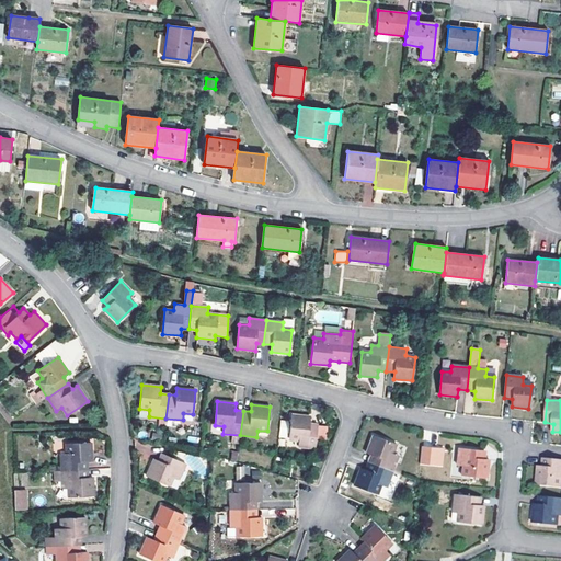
[(310,418),(293,415),(290,439),(299,441),(298,447),(316,448),(318,425),(310,423),(310,418)]
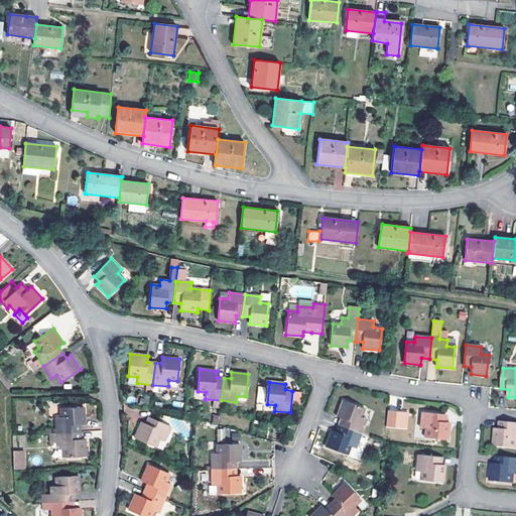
[(364,409),(343,401),(337,417),(341,419),(339,425),(361,433),(366,419),(362,417),(364,409)]
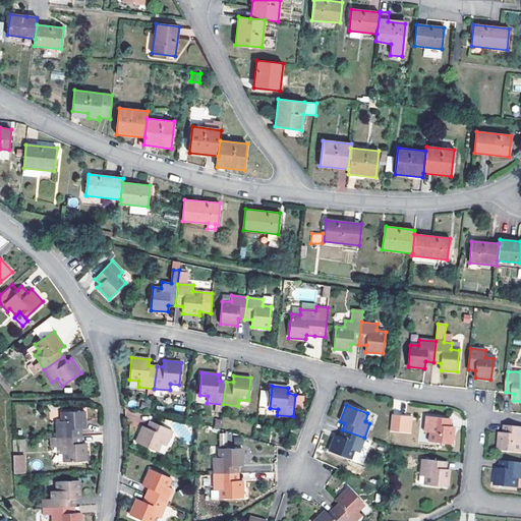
[(55,421),(56,437),(81,436),(80,428),(85,428),(84,411),(60,412),(61,421),(55,421)]
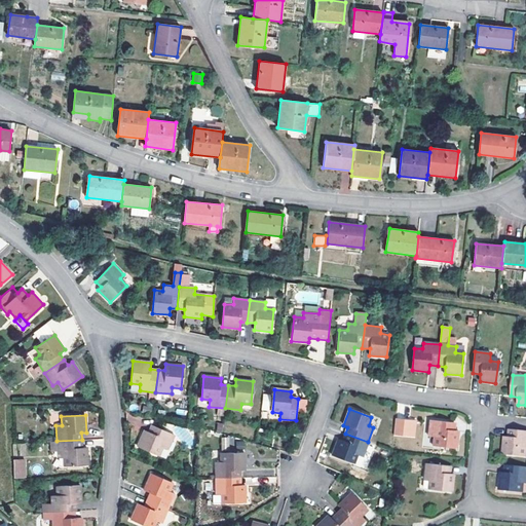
[(412,420),(396,418),(395,435),(411,437),(412,420)]
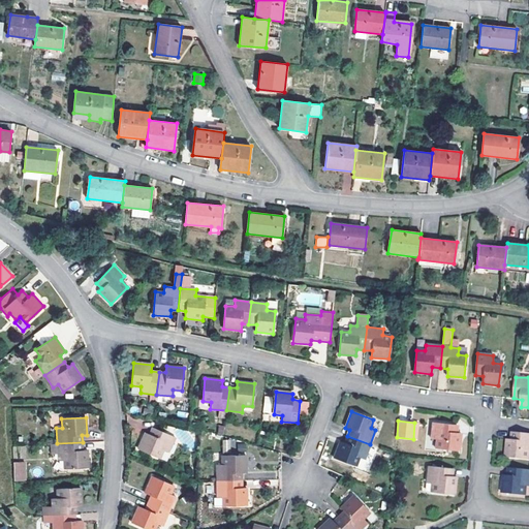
[(457,426),(433,423),(432,439),(438,440),(437,449),(460,450),(462,434),(457,433),(457,426)]
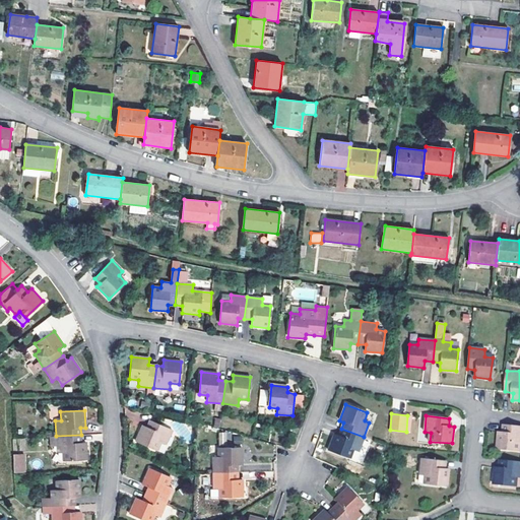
[(172,431),(149,420),(146,428),(142,426),(135,441),(156,451),(160,443),(165,445),(172,431)]
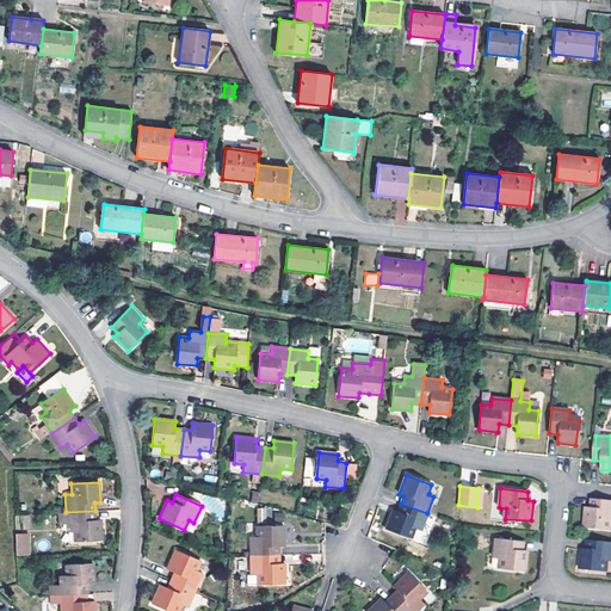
[(610,500),(593,499),(592,508),(587,507),(585,528),(610,529),(610,500)]
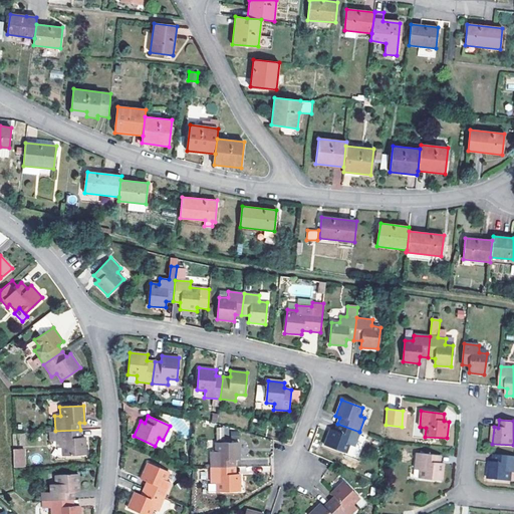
[(359,432),(337,424),(334,431),(330,429),(324,445),(345,452),(348,445),(354,447),(359,432)]
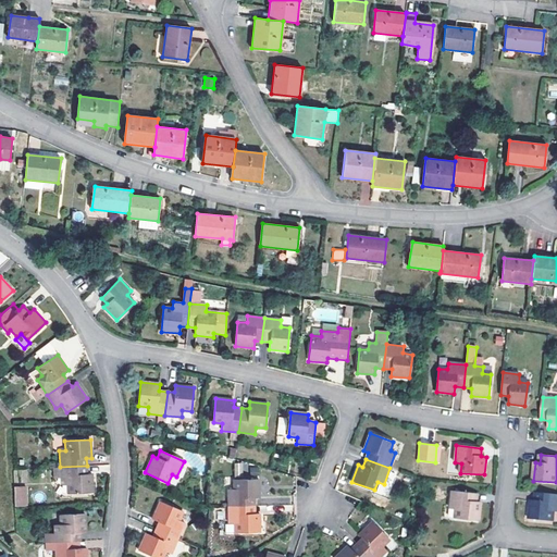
[(248,462),(235,462),(235,479),(249,479),(248,462)]
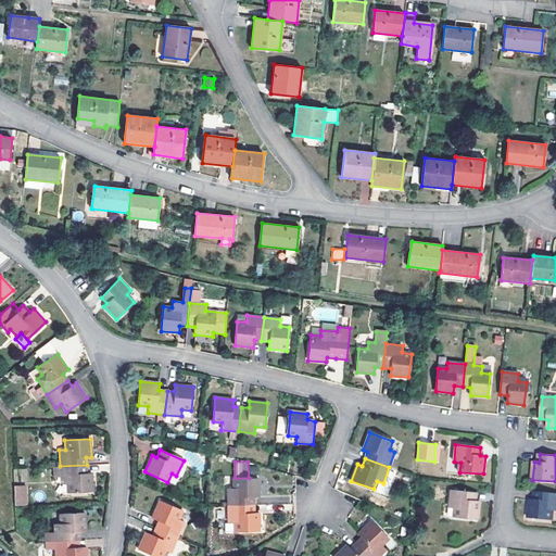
[(87,465),(60,466),(60,475),(61,483),(67,483),(67,492),(93,491),(91,472),(87,472),(87,465)]
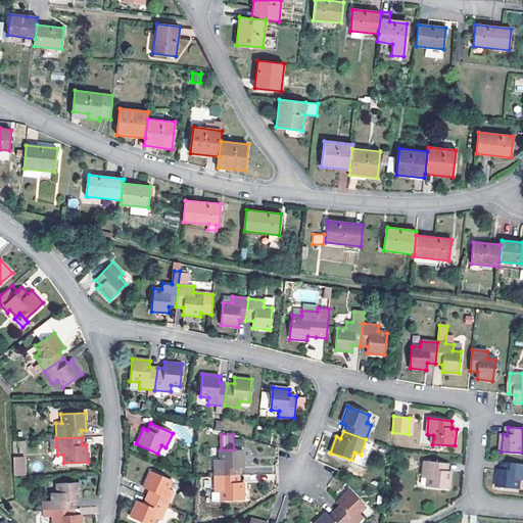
[(56,438),(47,439),(47,447),(56,446),(56,438)]
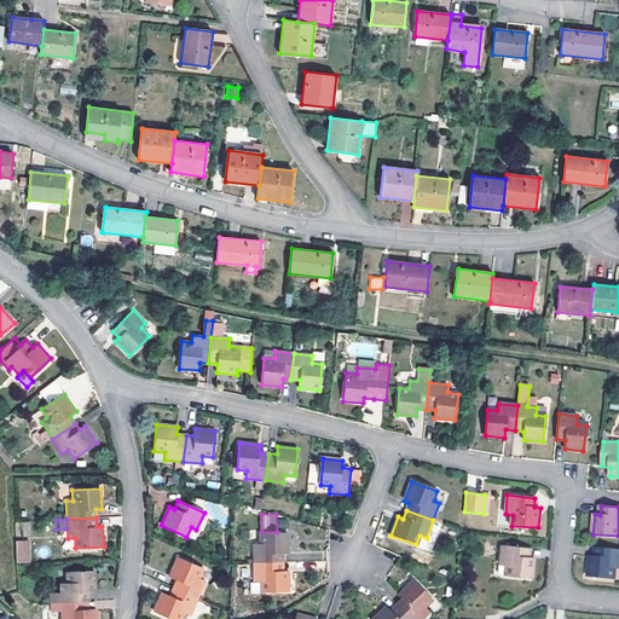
[(288,533),(259,533),(260,544),(253,544),(254,562),(283,562),(283,554),(288,554),(288,533)]
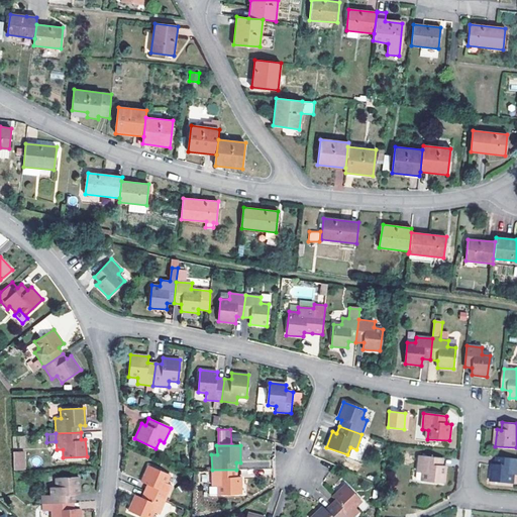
[(24,450),(14,450),(14,461),(24,461),(24,450)]
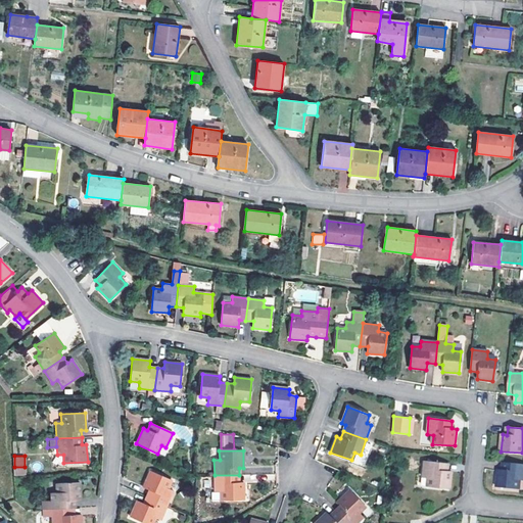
[(448,464),(424,462),(423,477),(428,478),(427,487),(450,489),(452,472),(447,471),(448,464)]
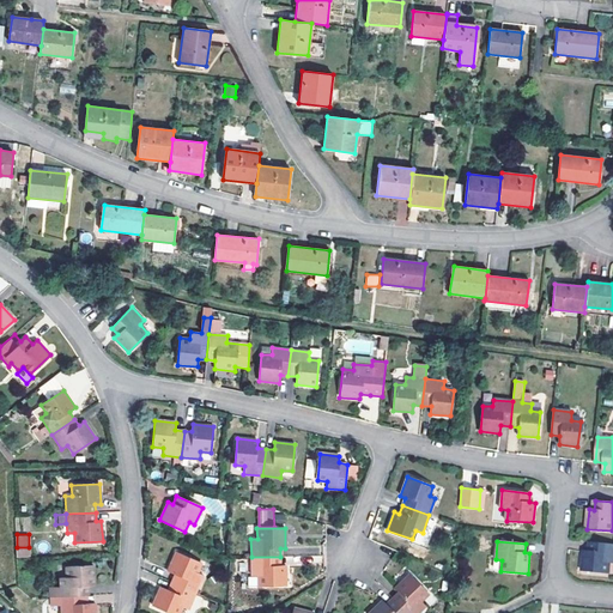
[(612,544),(592,542),(590,551),(584,551),(583,570),(610,572),(611,563),(612,563),(612,544)]
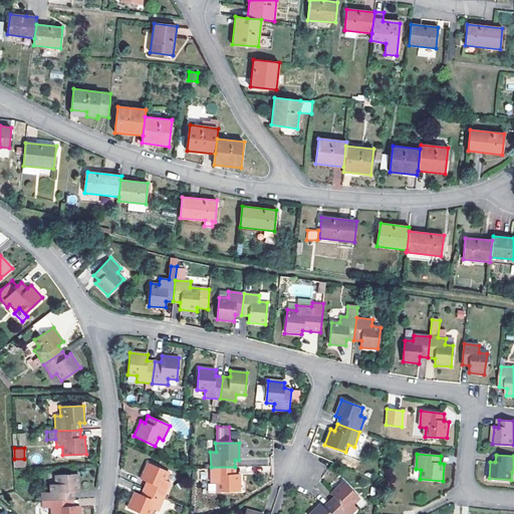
[(168,472),(148,463),(141,479),(147,482),(144,488),(164,497),(170,483),(165,480),(168,472)]
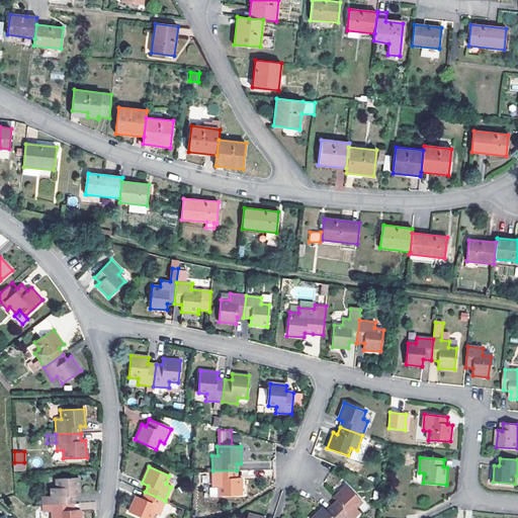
[(237,470),(212,470),(212,487),(218,487),(218,495),(242,495),(242,478),(237,478),(237,470)]
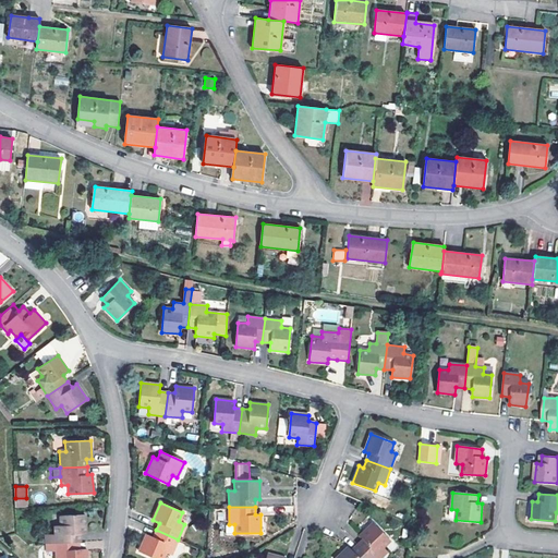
[(53,534),(55,543),(79,542),(79,534),(86,533),(85,514),(60,516),(60,525),(53,525),(53,534)]
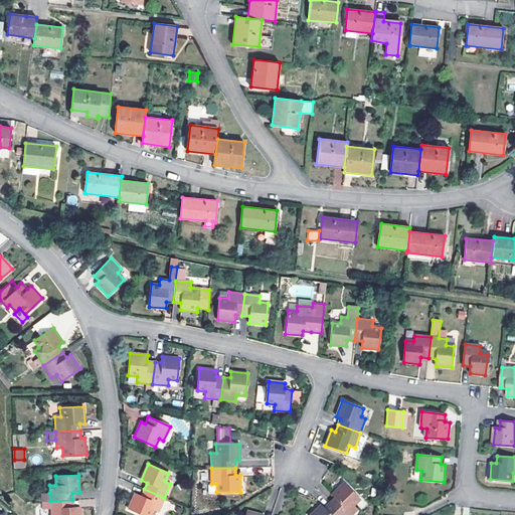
[(359,499),(344,482),(332,494),(335,498),(330,502),(342,514),(350,514),(357,509),(353,505),(359,499)]
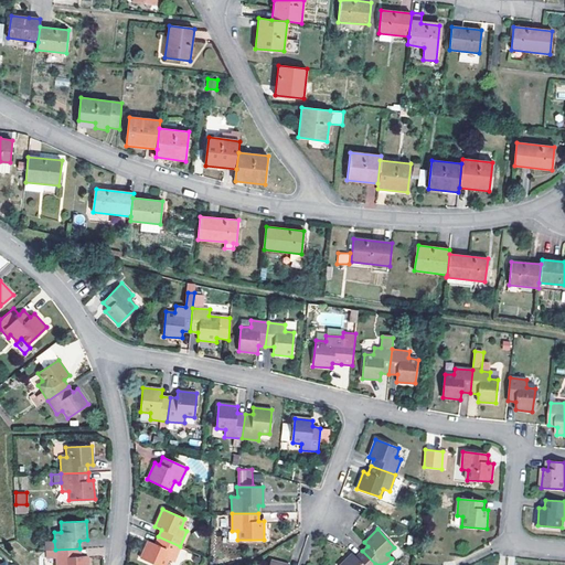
[(173,562),(180,546),(158,536),(155,543),(148,541),(140,558),(156,564),(163,564),(167,560),(173,562)]
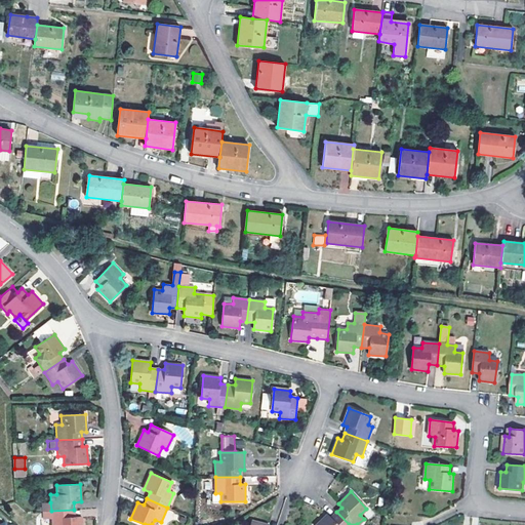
[(41,502),(42,512),(51,511),(50,502),(41,502)]
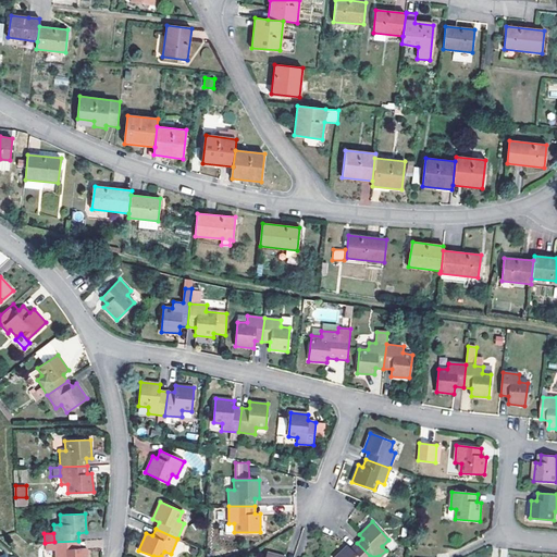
[(78,541),(54,542),(56,552),(54,556),(86,556),(86,548),(79,548),(78,541)]
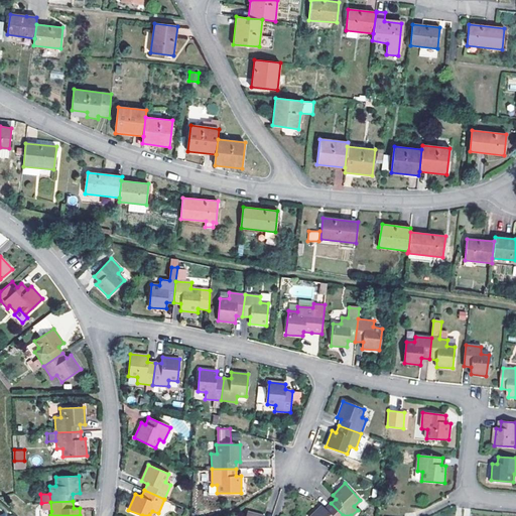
[(50,502),(41,503),(41,512),(51,511),(50,502)]
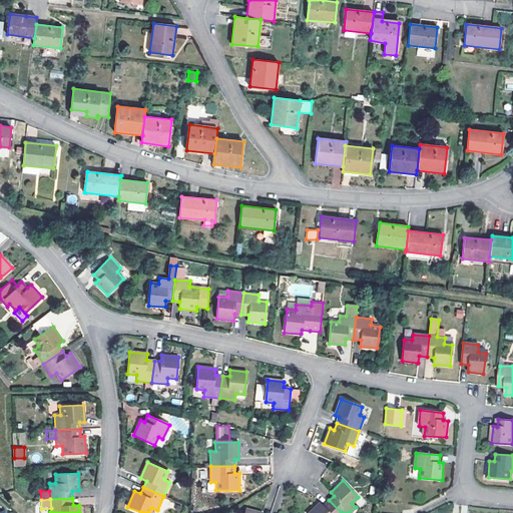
[(341,512),(329,500),(324,505),(320,503),(309,512),(341,512)]
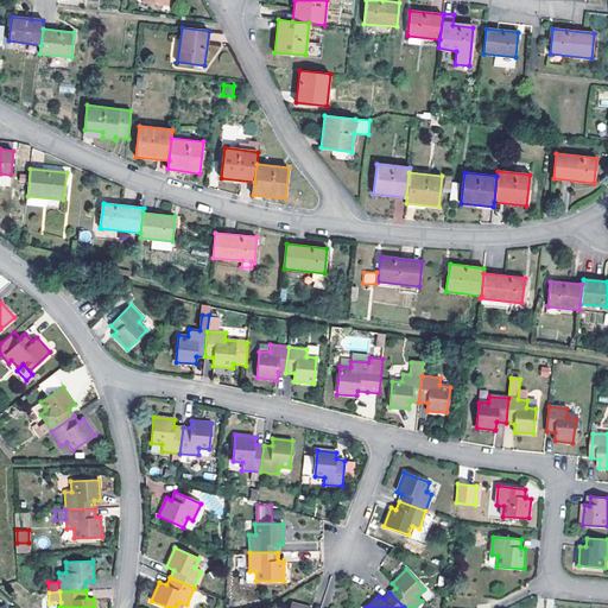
All buildings are outlined.
